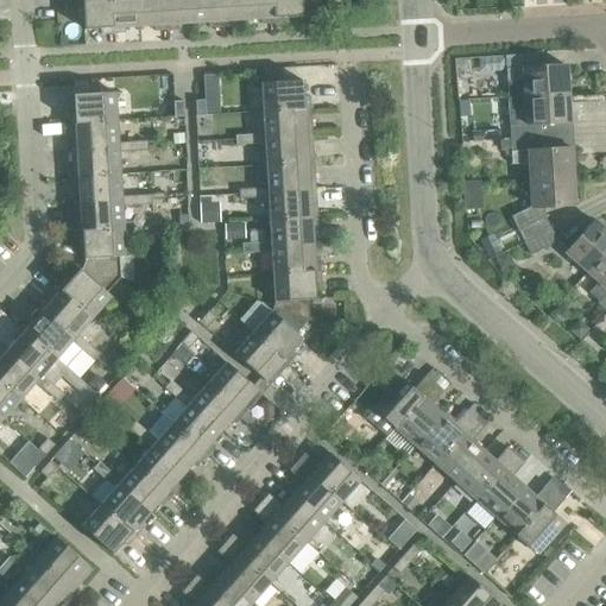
[(114,32),(112,0),(83,0),(86,29),(109,26),(109,32),(114,32)]
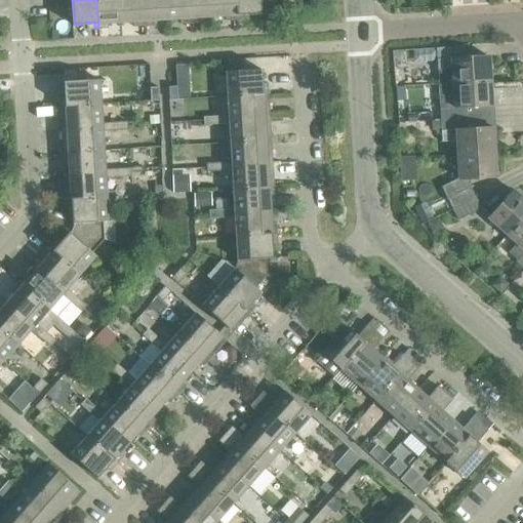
[(96,0),(98,28),(104,28),(104,23),(122,22),(120,0),(96,0)]
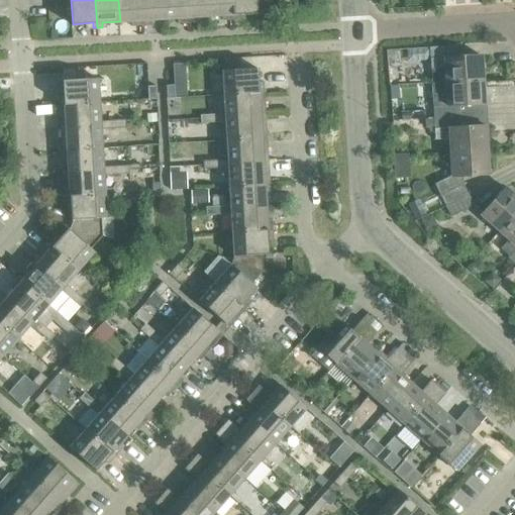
[(118,0),(120,21),(138,20),(138,25),(143,24),(141,0),(118,0)]
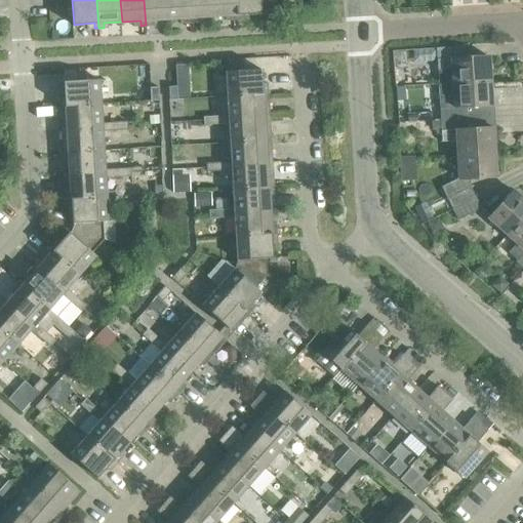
[(144,0),(146,25),(151,25),(150,19),(168,18),(167,0),(144,0)]
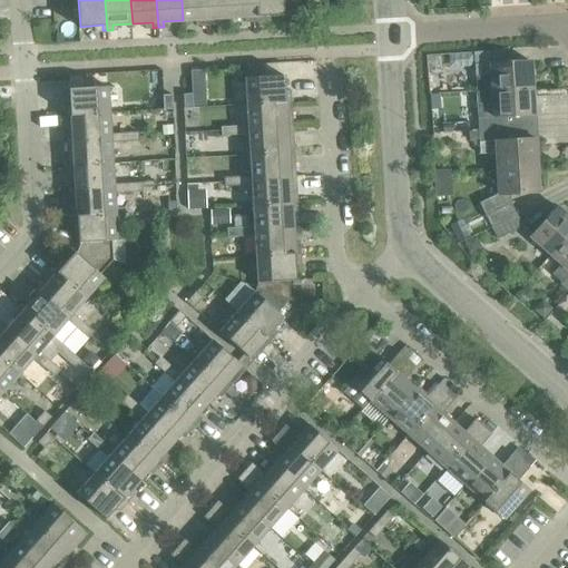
[(182,0),(183,20),(204,19),(204,25),(208,23),(206,0),(182,0)]
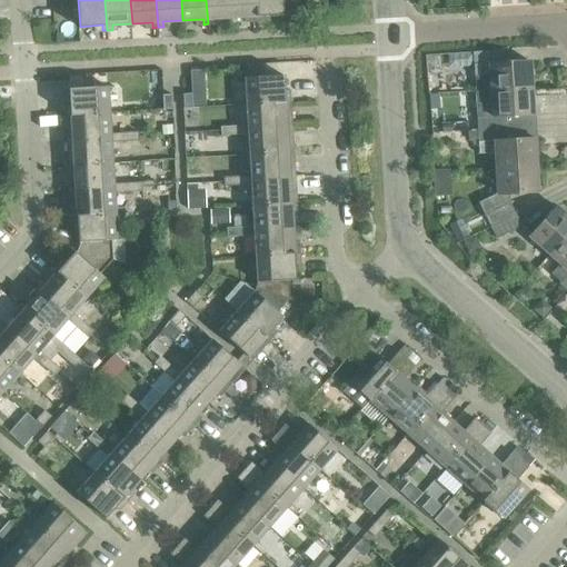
[(206,0),(208,23),(214,23),(214,18),(234,17),(231,0),(206,0)]
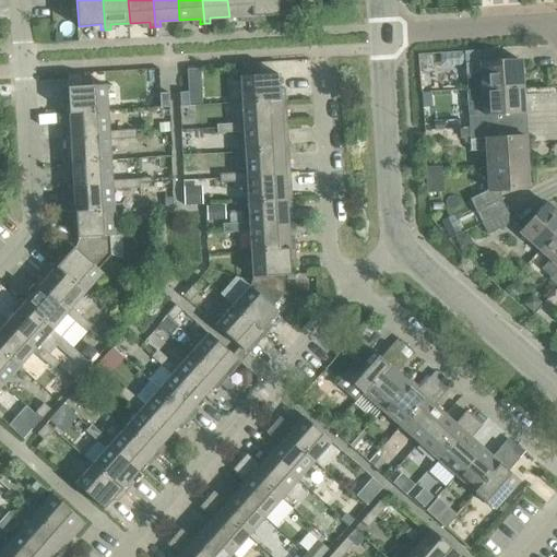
[(227,0),(229,16),(249,15),(249,21),(255,21),(252,0),(227,0)]
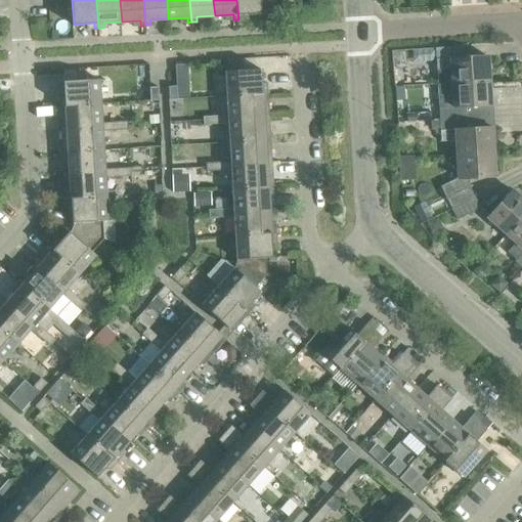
[(236,0),(238,19),(244,18),(243,14),(262,12),(261,0),(236,0)]
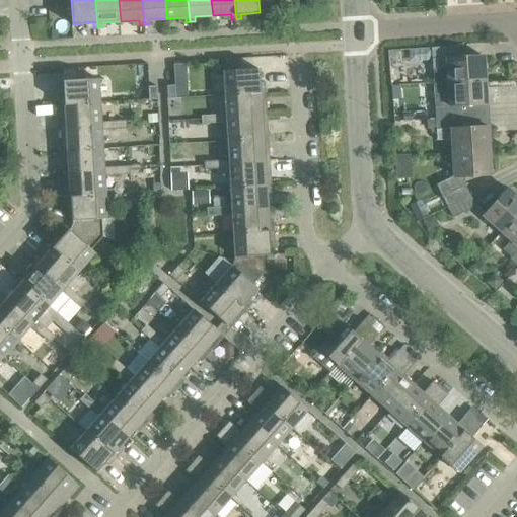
[(448,67),(449,81),(486,79),(485,55),(458,56),(458,45),(433,47),(434,68),(448,67)]
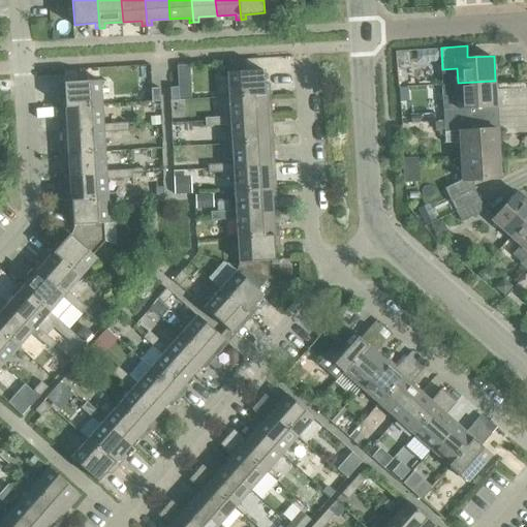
[(245,59),(230,60),(231,71),(245,70),(245,59)]
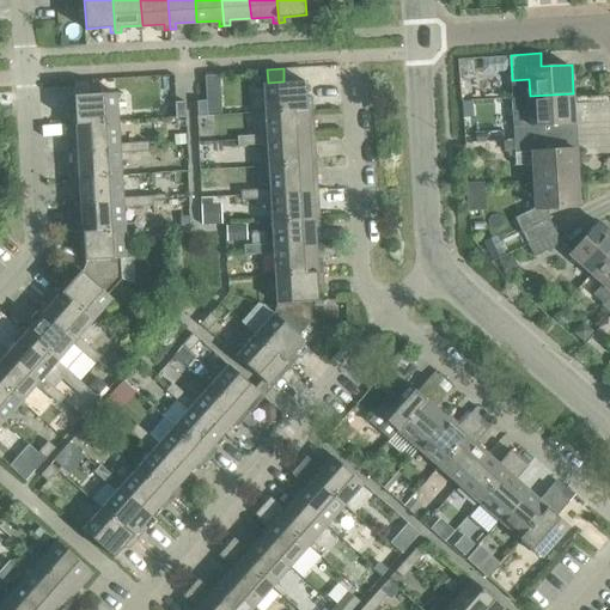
[(267,110),(315,108),(315,102),(309,103),(307,80),(284,81),(268,83),(266,83),(267,110)]
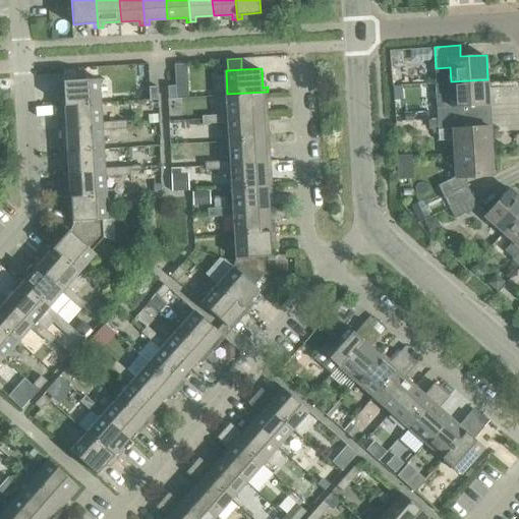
[(60,100),(61,105),(101,102),(100,77),(64,80),(65,100),(60,100)]
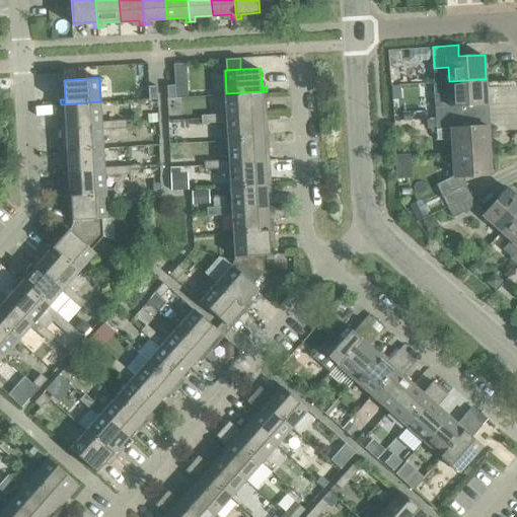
[(435,82),(437,118),(462,116),(461,104),(488,103),(486,79),(449,81),(435,82)]
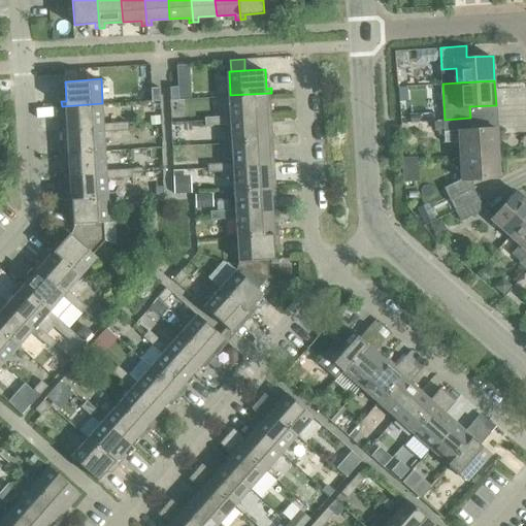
[(171,86),(171,99),(179,99),(179,86),(171,86)]
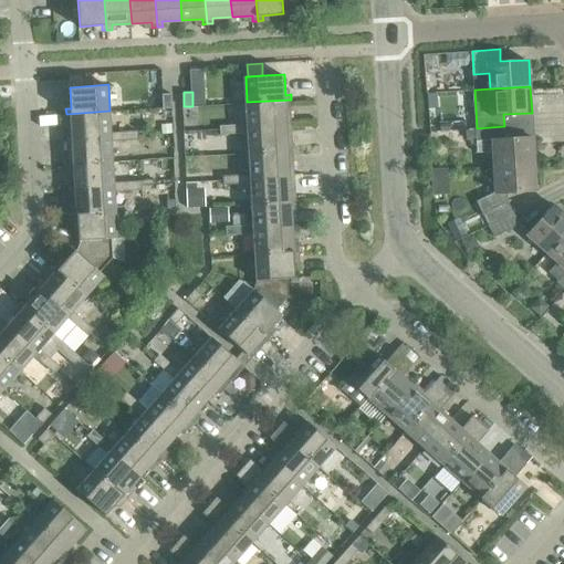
[(438,92),(429,93),(429,107),(439,106),(438,92)]
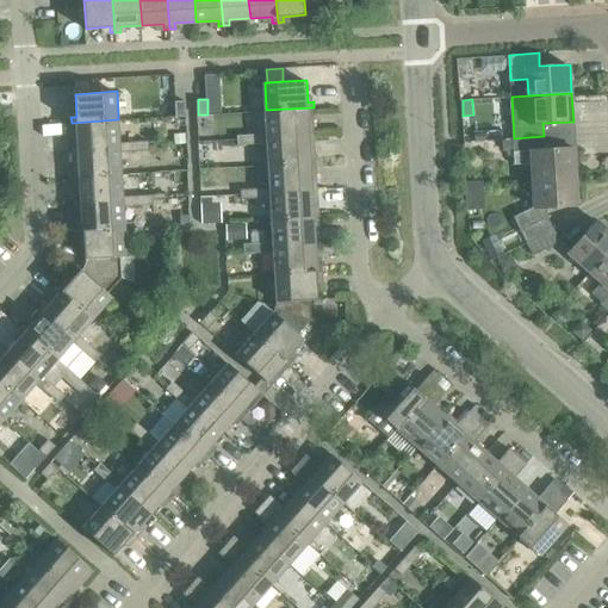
[(177,100),(177,116),(186,115),(186,100),(177,100)]
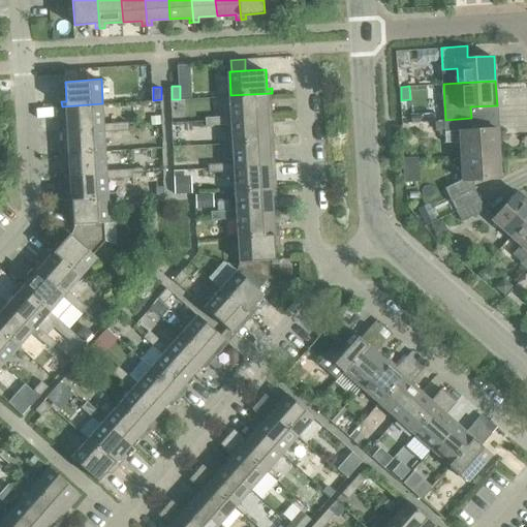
[(231,119),(273,117),(272,93),(230,95),(231,115),(231,119)]
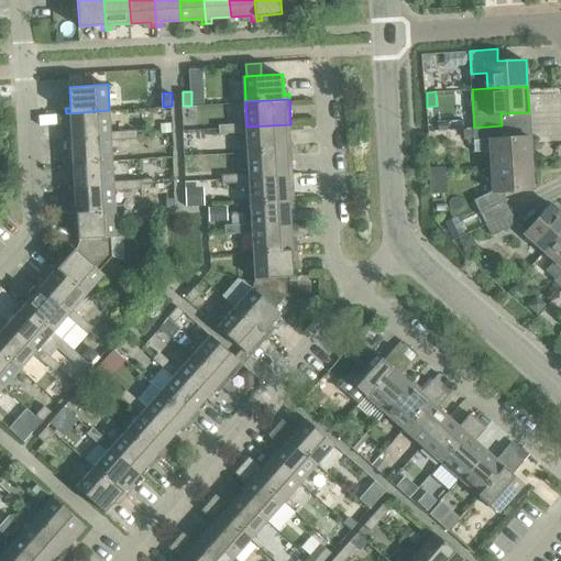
[(66,113),(67,138),(111,135),(111,131),(109,110),(66,113)]
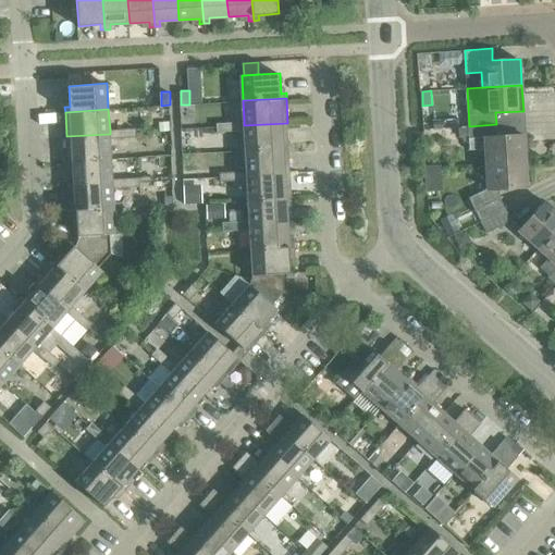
[(170,121),(160,122),(160,130),(170,130),(170,121)]
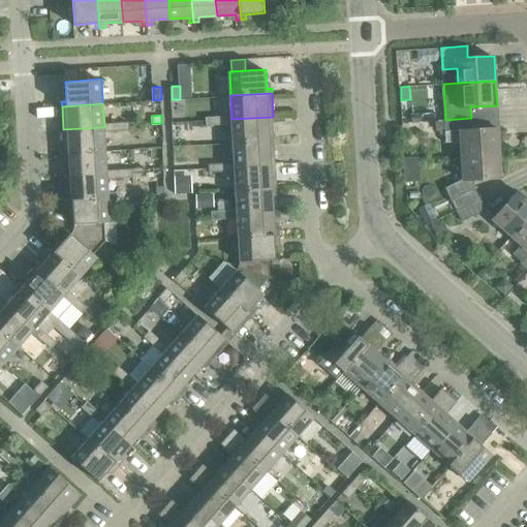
[(219,124),(233,123),(231,119),(231,115),(219,116),(219,124)]
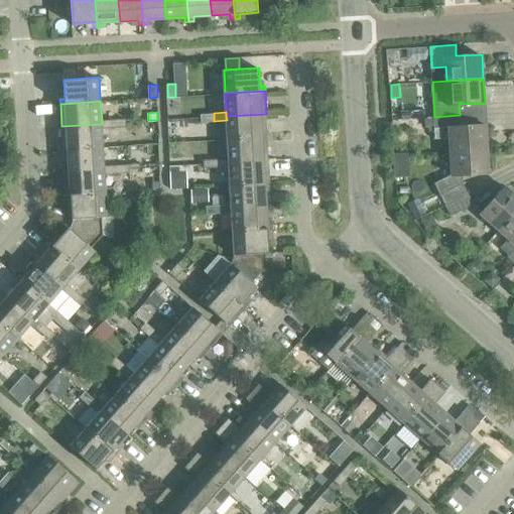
[(202,122),(214,121),(214,113),(201,114),(202,122)]
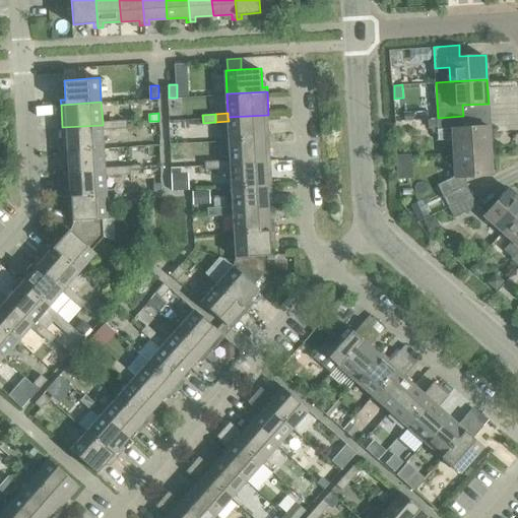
[(230,140),(270,137),(268,115),(228,117),(229,121),(230,140)]
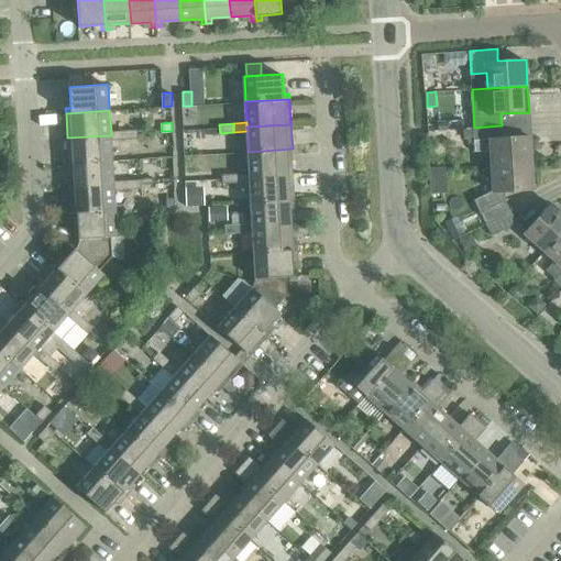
[(492,150),(492,164),(532,162),(530,135),(503,138),(502,125),(474,128),(475,151),(492,150)]
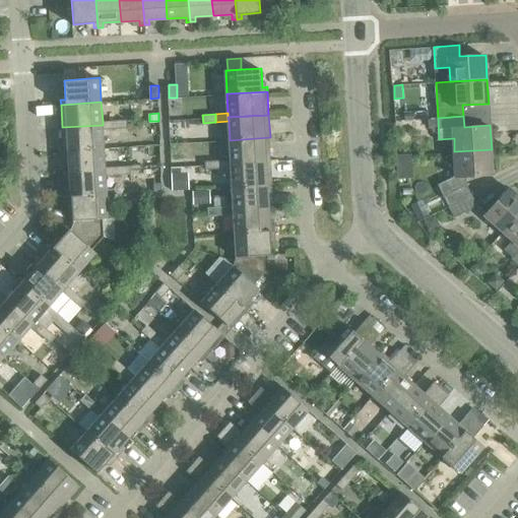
[(115,120),(116,128),(128,127),(127,119),(115,120)]
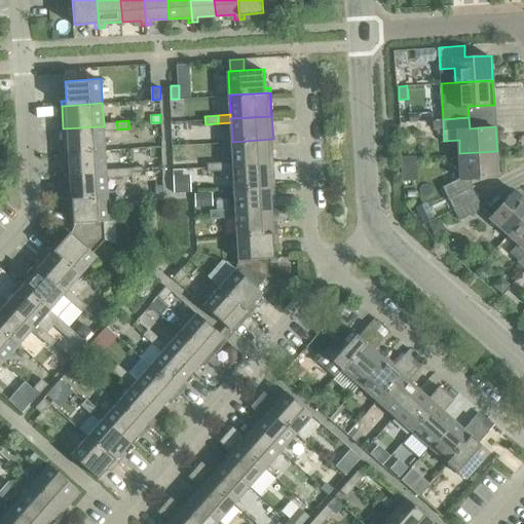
[(104,122),(104,126),(104,131),(117,129),(116,121),(104,122)]
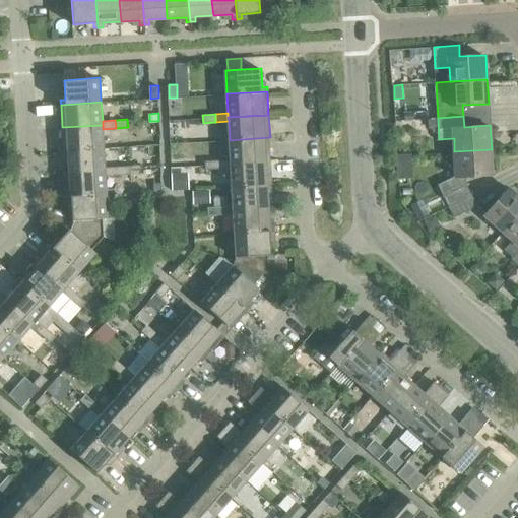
[(62,127),(64,150),(104,148),(103,129),(103,125),(62,127)]
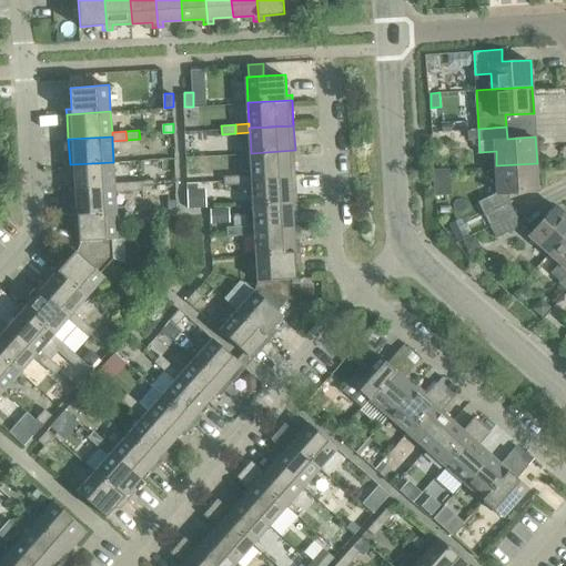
[(252,179),(296,175),(295,150),(251,153),(252,174),(252,179)]
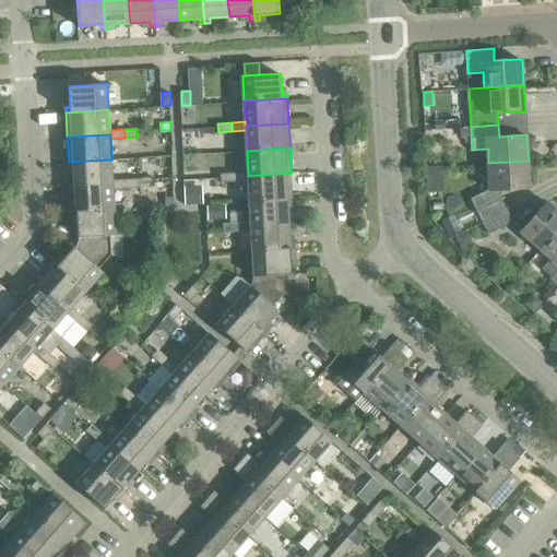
[(74,166),(75,186),(114,184),(113,179),(111,160),(69,162),(69,167),(74,166)]
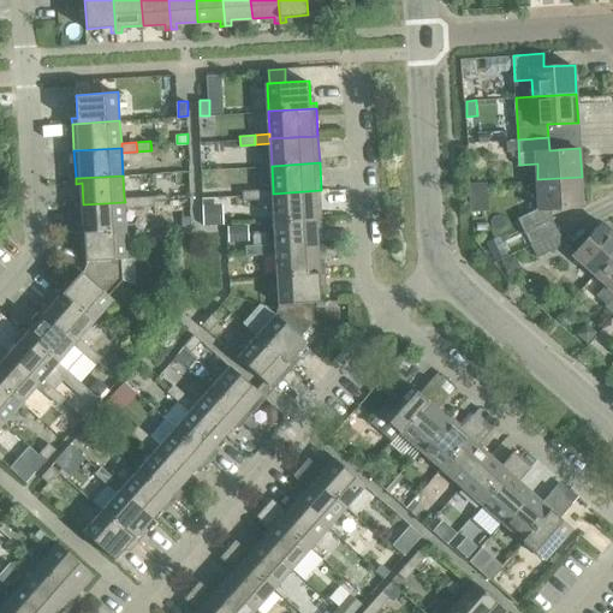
[(582,177),(537,179),(540,207),(519,218),(537,256),(565,242),(553,218),(553,208),(583,207),(582,177)]
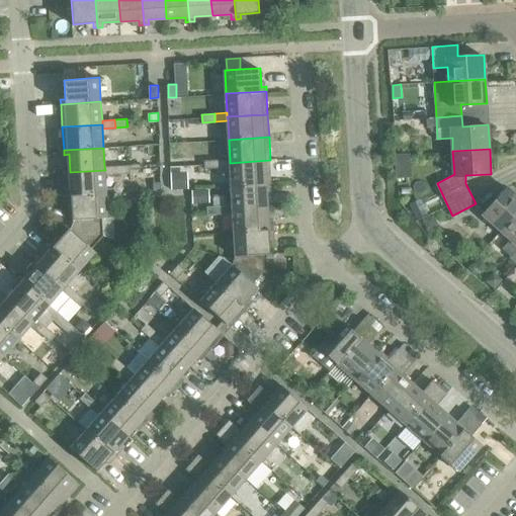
[(205,168),(218,167),(218,159),(204,160),(205,168)]
